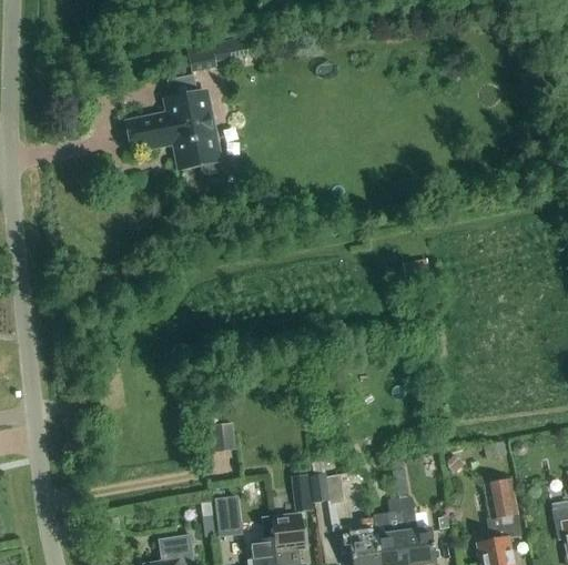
[(246,53),(243,36),(186,48),(191,71),(215,67),(214,60),(246,53)]
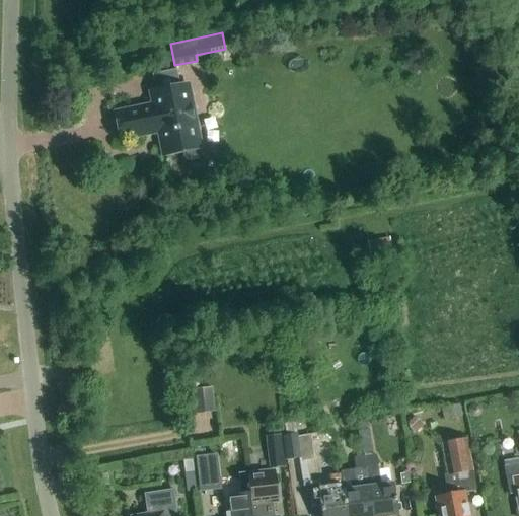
[(197,156),(200,151),(187,84),(151,91),(153,103),(117,112),(122,136),(151,130),(160,135),(163,151),(181,147),(183,155),(189,158),(197,156)]
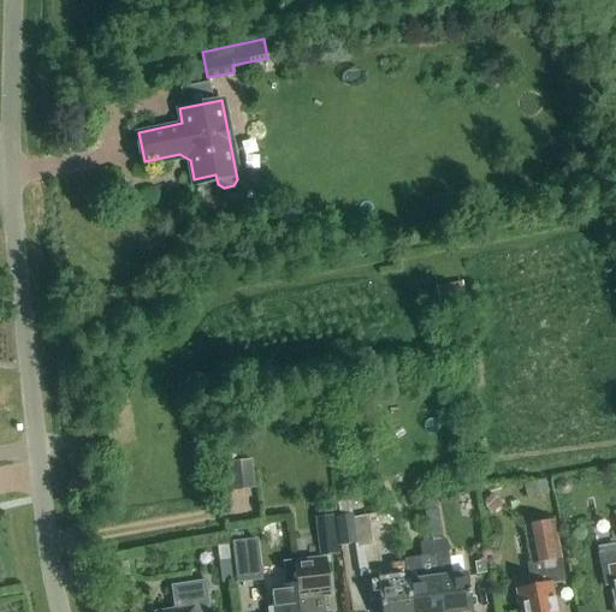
[(226,458),(229,487),(254,485),(252,456),(226,458)]
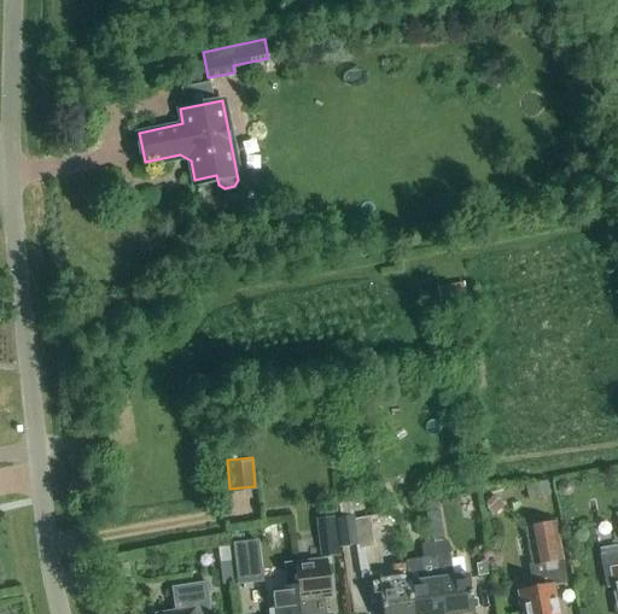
[(564,477),(561,480),(558,487),(564,493),(573,493),(576,486),(572,478),(564,477)]
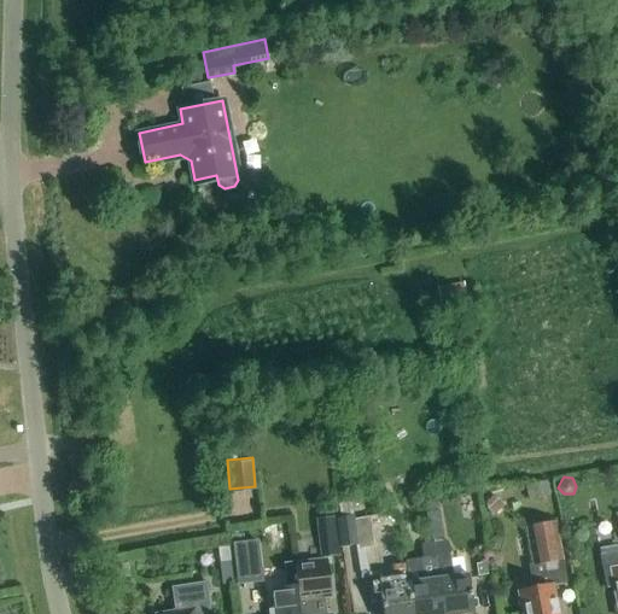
[(526,483),(529,497),(549,492),(547,479),(526,483)]
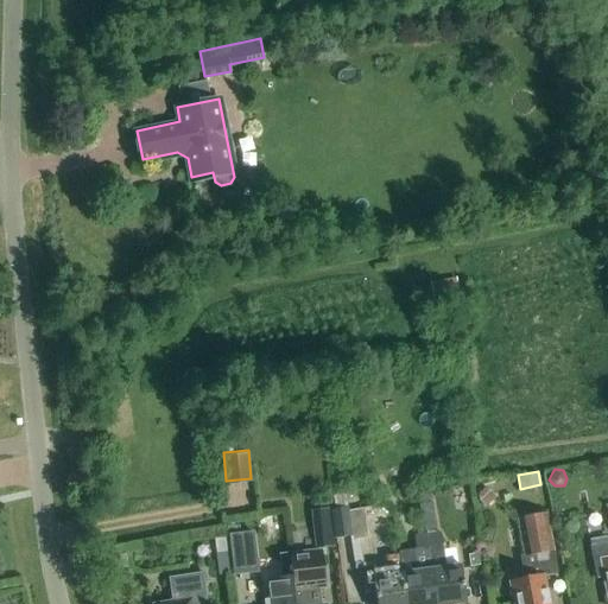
[(476,494),(486,504),(495,495),(489,489),(483,487),(476,494)]
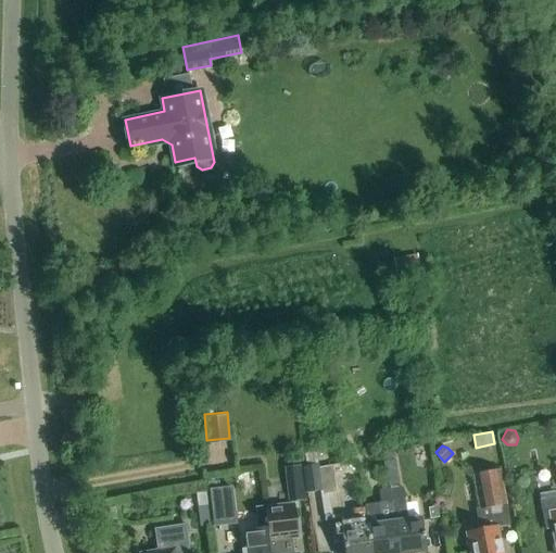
[(393,447),(383,449),(386,460),(395,459),(393,447)]
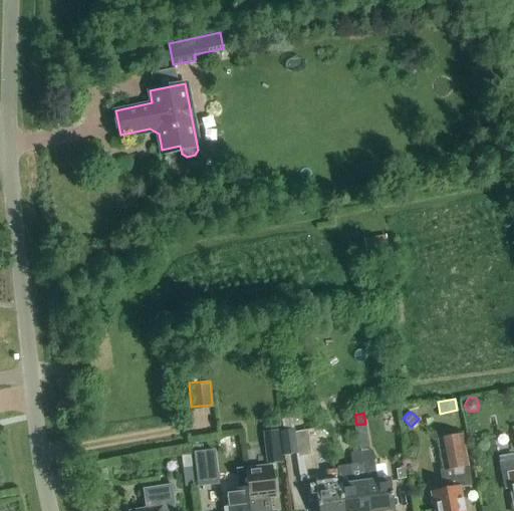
[(281,418),(283,429),(278,430),(282,455),(295,452),(296,456),(312,454),(307,429),(295,431),(292,416),(281,418)]
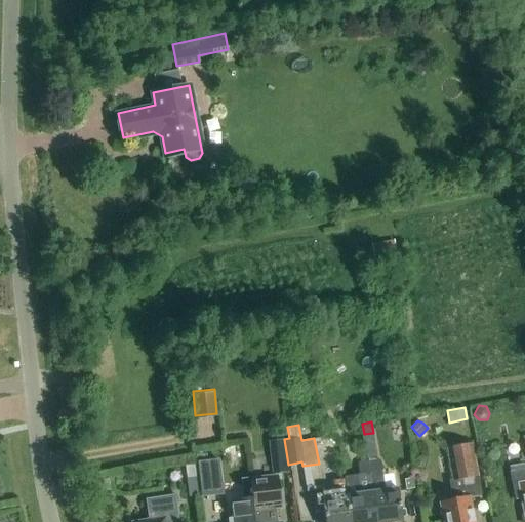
[(475,521),(470,495),(468,485),(480,483),(472,442),(451,445),(457,477),(451,478),(455,498),(440,502),(444,521),(475,521)]
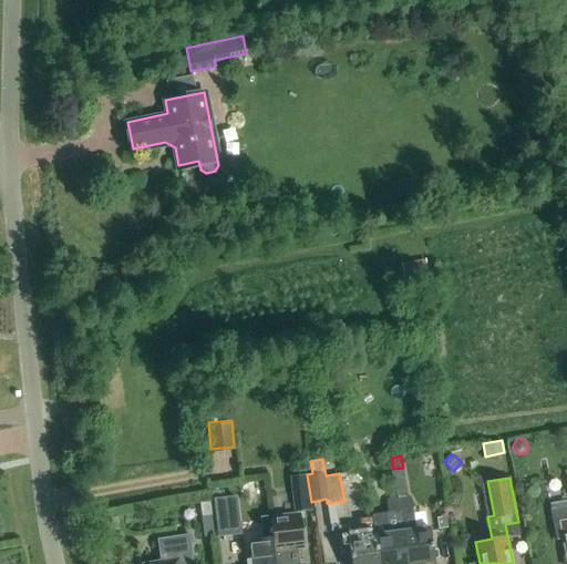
[(236,493),(214,495),(218,534),(241,531),(237,493),(236,493)]
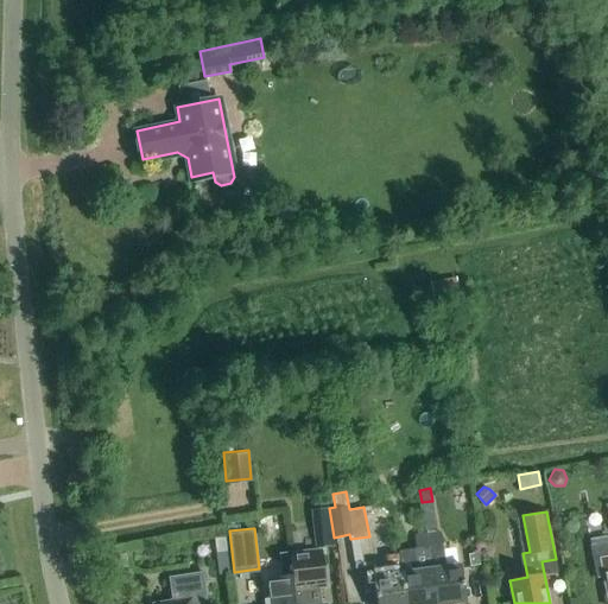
[(461,564),(444,566),(438,529),(426,532),(437,603),(438,603),(466,599),(461,564)]
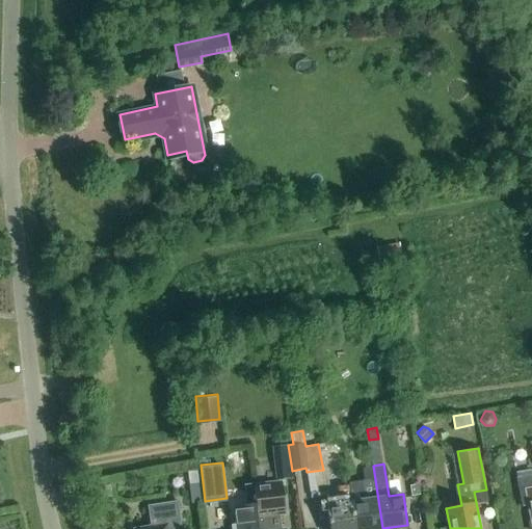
[(204,499),(198,465),(198,469),(187,471),(191,500),(204,499)]
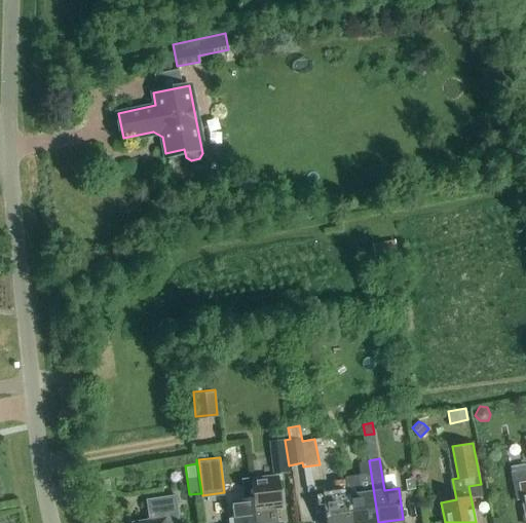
[(350,522),(378,522),(369,460),(358,462),(360,476),(344,478),(345,489),(346,489),(347,496),(350,522)]
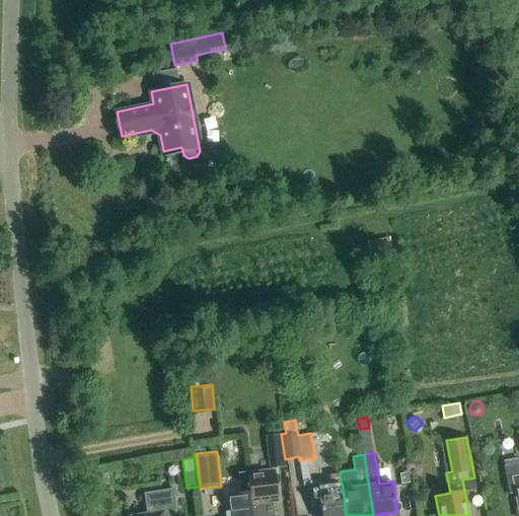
[(518,461),(505,465),(510,490),(517,488),(518,498),(518,461)]
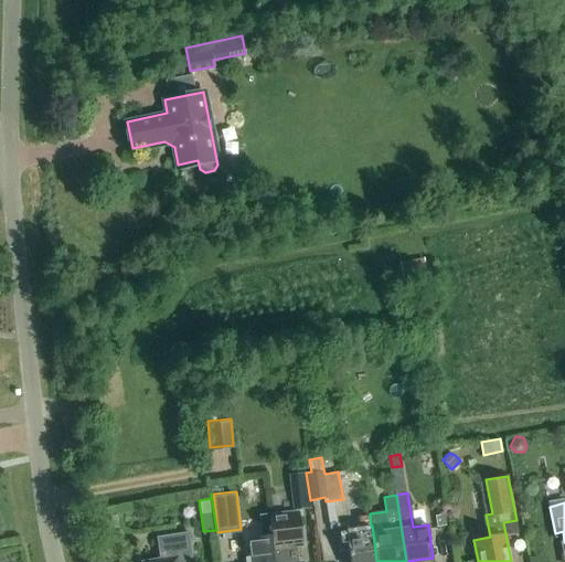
[(298,561),(296,543),(304,542),(304,540),(306,537),(305,528),(301,526),(300,511),(270,515),(273,537),(274,561),(298,561)]
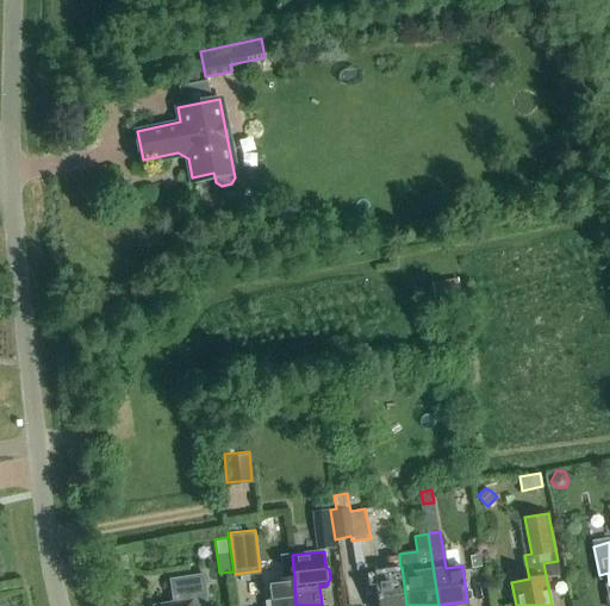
[(386,556),(387,562),(372,564),(374,579),(378,605),(406,605),(403,575),(402,567),(400,567),(399,554),(386,556)]
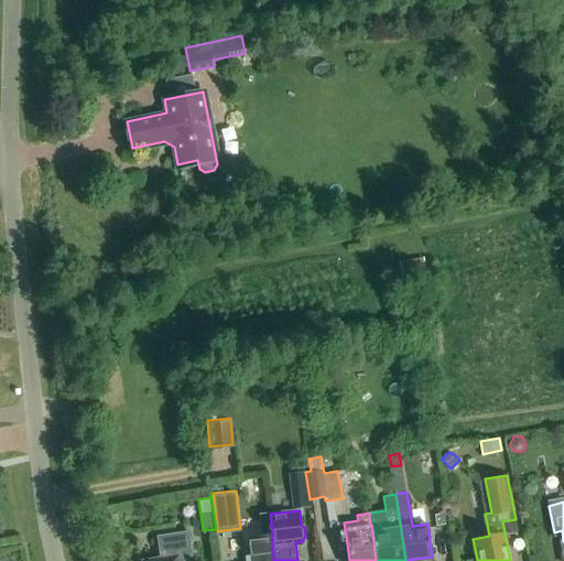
[(183,560),(183,559),(191,558),(187,531),(158,536),(160,557),(143,559),(142,560),(183,560)]
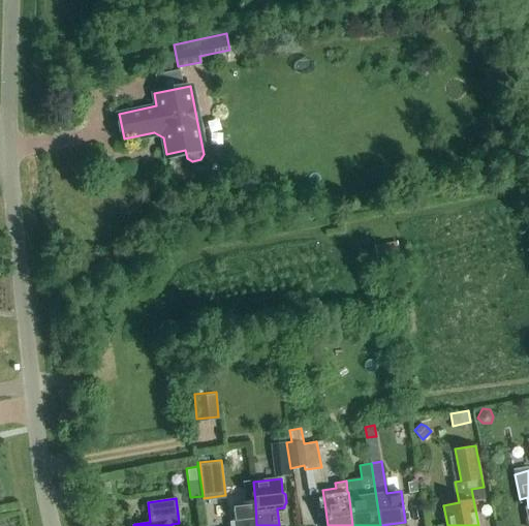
[(256,525),(255,502),(234,504),(235,525),(256,525)]
